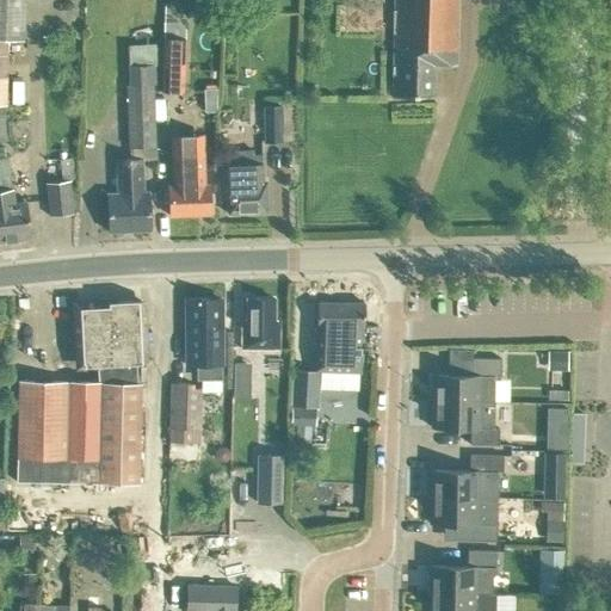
[(0,0),(0,105),(6,106),(7,39),(23,41),(24,0),(0,0)]
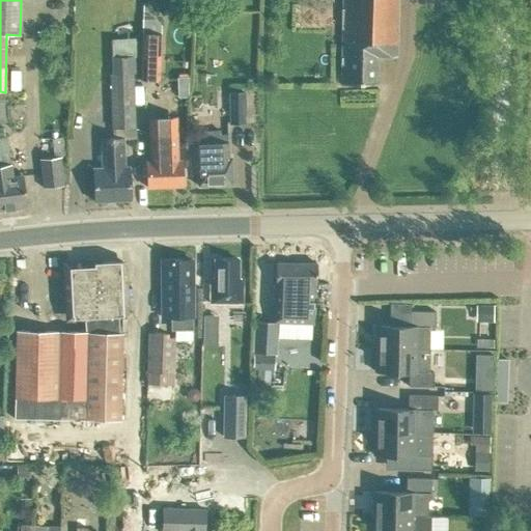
[(341,48),(341,83),(376,82),(376,56),(396,56),(396,0),(341,0),(341,48)]
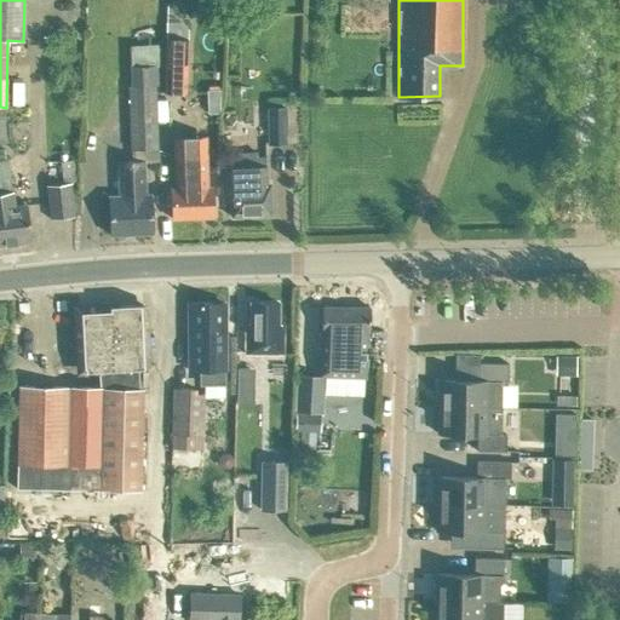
[(165,23),(165,39),(187,39),(188,29),(182,23),(165,23)]
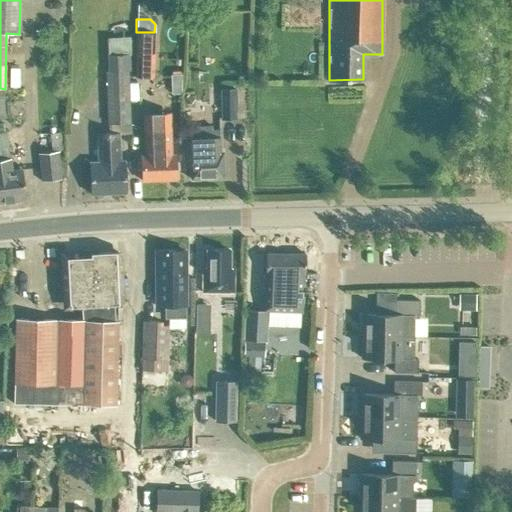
[(153,78),(154,32),(136,32),(135,77),(153,78)]
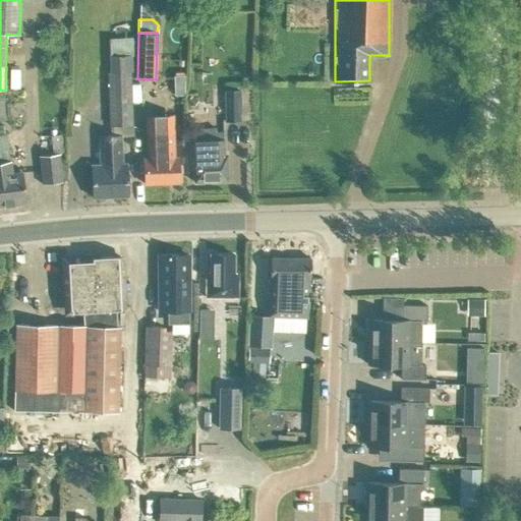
[(109,125),(126,125),(126,136),(133,135),(130,72),(132,72),(132,55),(109,55),(109,72),(107,72),(109,125)]
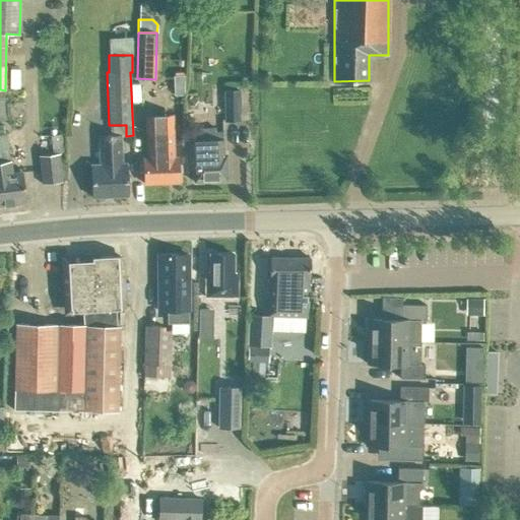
[(223,121),(240,121),(240,89),(223,89),(223,121)]
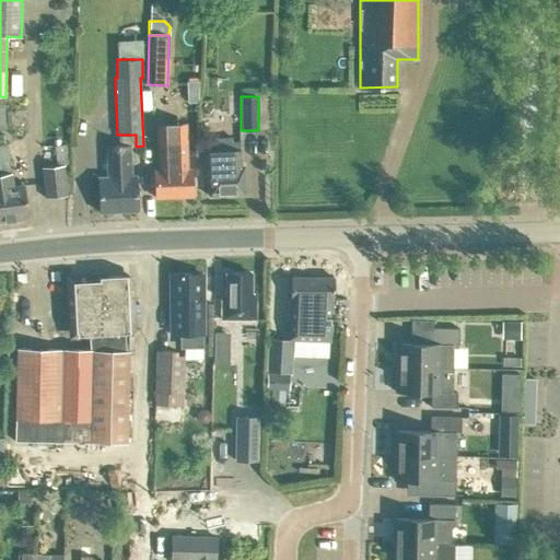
[(158,170),(153,170),(154,198),(193,197),(191,168),(186,168),(186,142),(185,124),(156,125),(156,143),(158,170)]
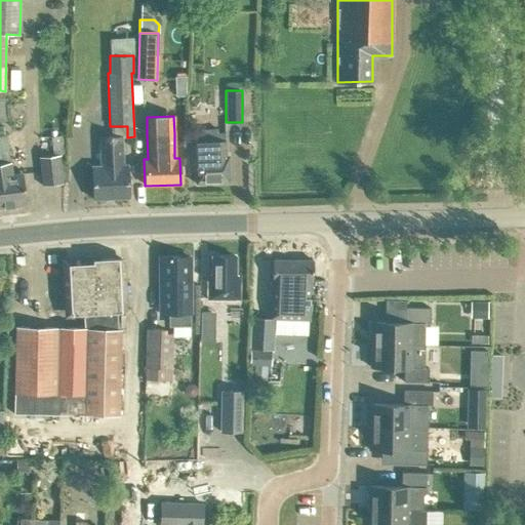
[(200,129),(201,142),(188,143),(189,167),(194,167),(195,183),(230,182),(228,155),(226,155),(225,139),(224,132),(215,132),(215,128),(200,129)]
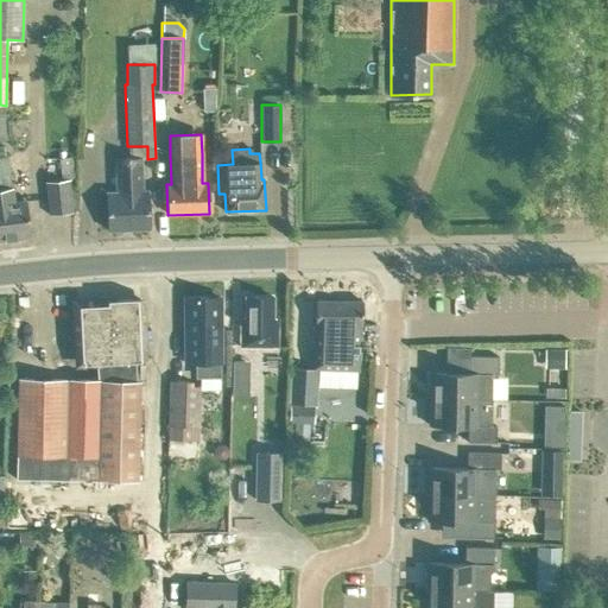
[(0,157),(0,175),(10,173),(7,157),(0,157)]
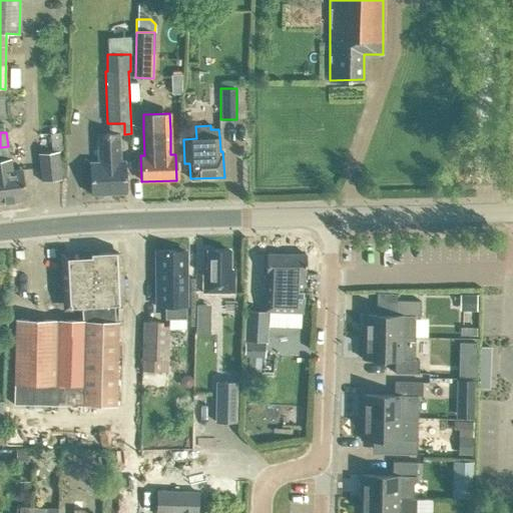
[(117,134),(97,134),(98,162),(90,163),(91,193),(124,191),(123,161),(118,162),(117,134)]
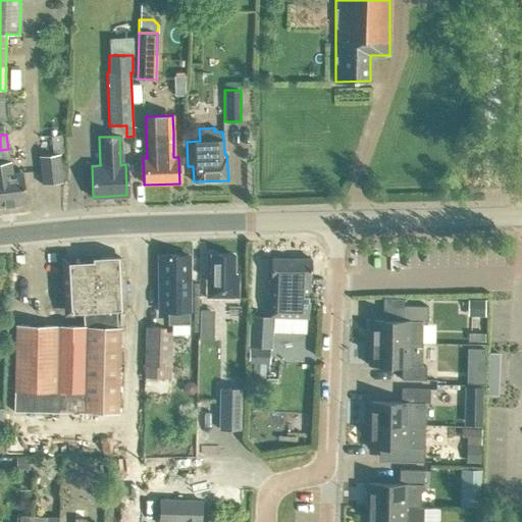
[(21,172),(11,173),(8,149),(0,150),(0,205),(25,203),(21,172)]
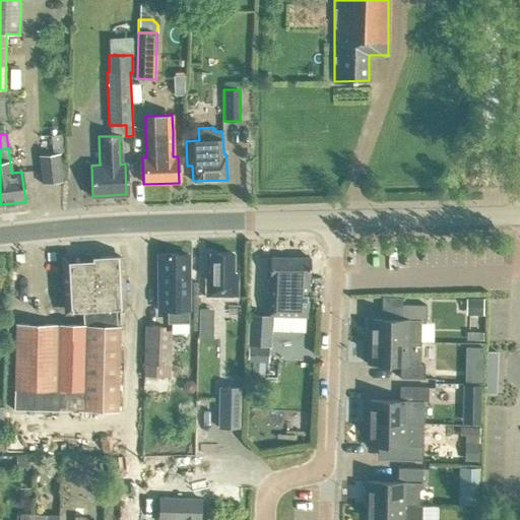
[(59,153),(39,155),(42,184),(62,181),(59,153)]
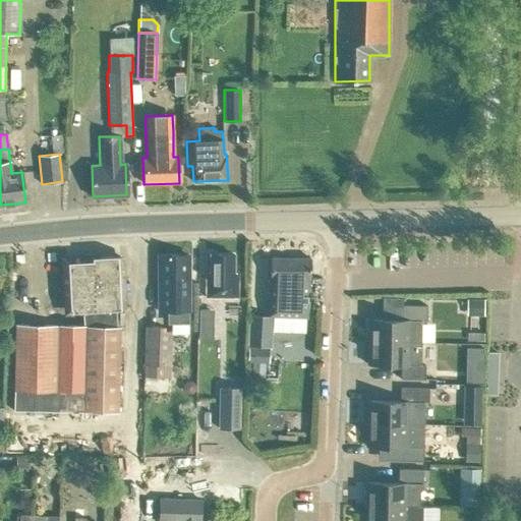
[(189,255),(178,255),(178,253),(157,254),(158,310),(170,310),(170,323),(188,323),(197,323),(198,310),(189,310),(188,282),(189,282),(189,255)]
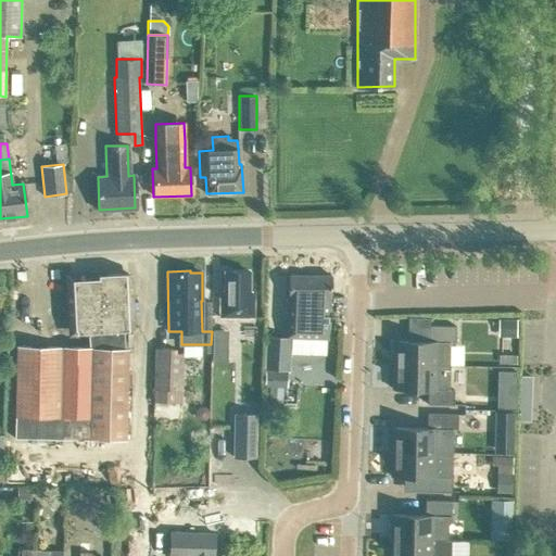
[(249,272),(224,272),(224,290),(219,290),(219,317),(253,317),(253,290),(249,290),(249,272)]
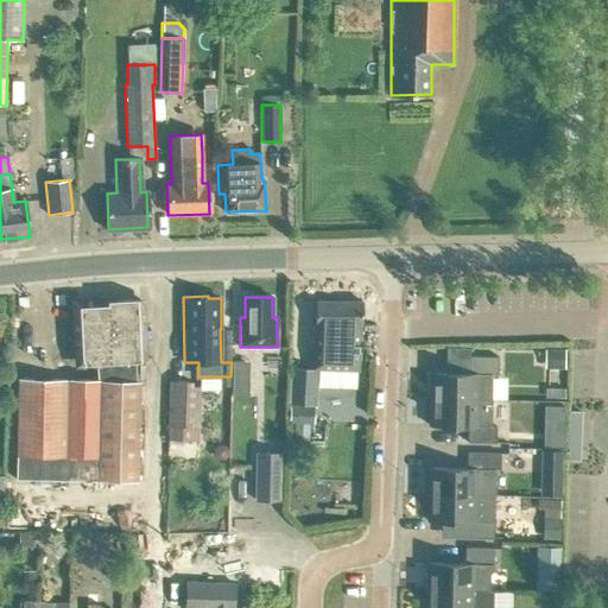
[(140,329),(139,299),(76,303),(78,355),(87,355),(87,361),(144,358),(146,329),(140,329)]
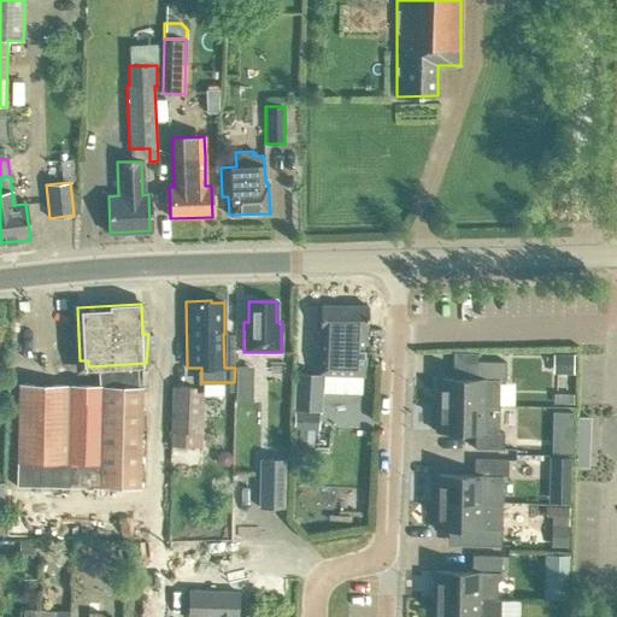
[(362,374),(363,334),(365,334),(368,305),(321,305),(318,372),(362,374)]
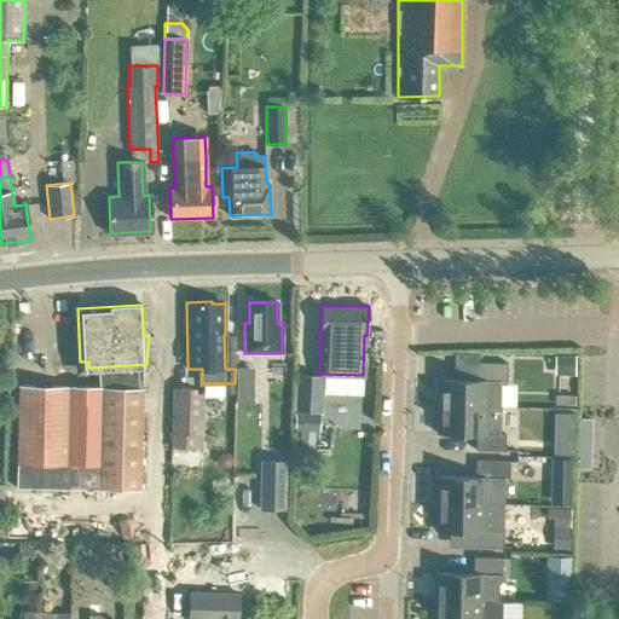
[(554,354),(554,374),(574,374),(574,354),(554,354)]
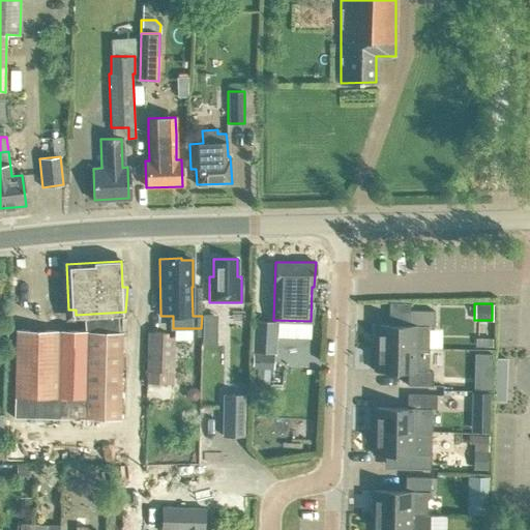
[(408,325),(375,324),(374,347),(428,349),(429,326),(433,326),(434,312),(409,311),(408,325)]
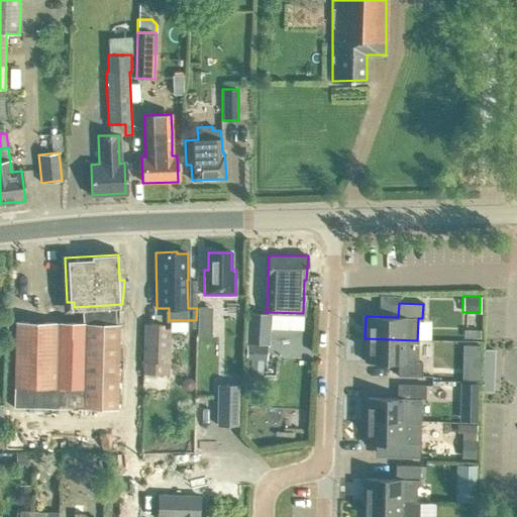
[(214,308),(197,308),(196,320),(200,320),(213,320),(214,308)]
